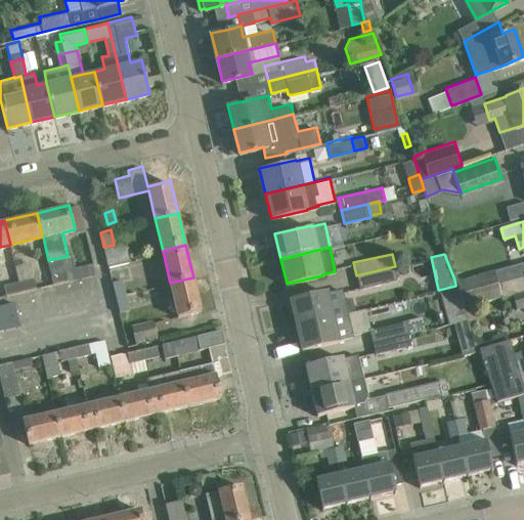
[(398,278),(395,266),(356,275),(359,288),(398,278)]
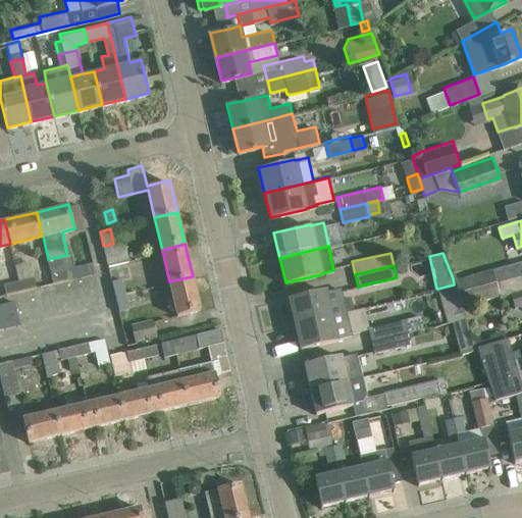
[(493,280),(490,268),(453,278),(454,283),(454,285),(457,291),(493,280)]
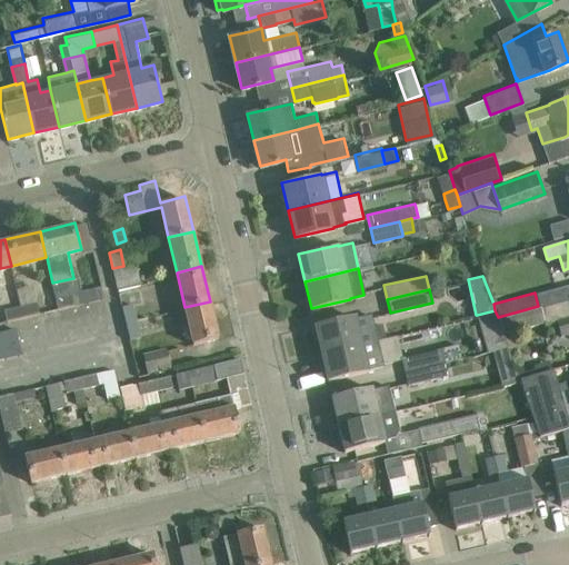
[(538,306),(498,317),(503,331),(506,331),(545,320),(546,325),(558,321),(561,334),(568,330),(568,309),(567,298),(538,306)]
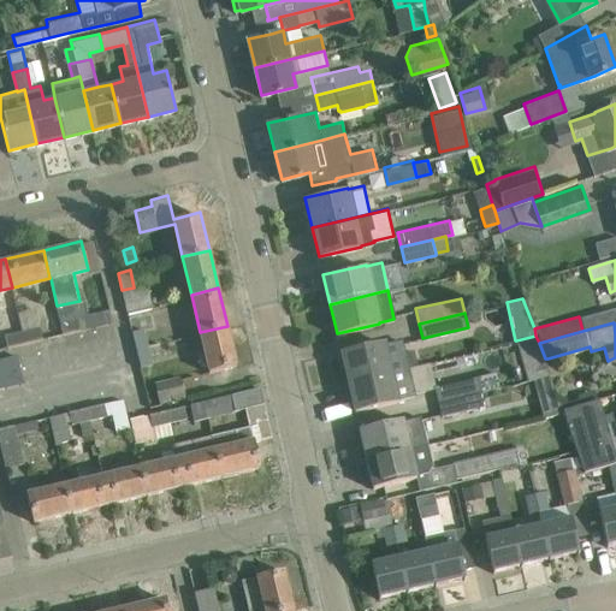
[(31,327),(22,330),(25,342),(42,337),(40,325),(31,327)]
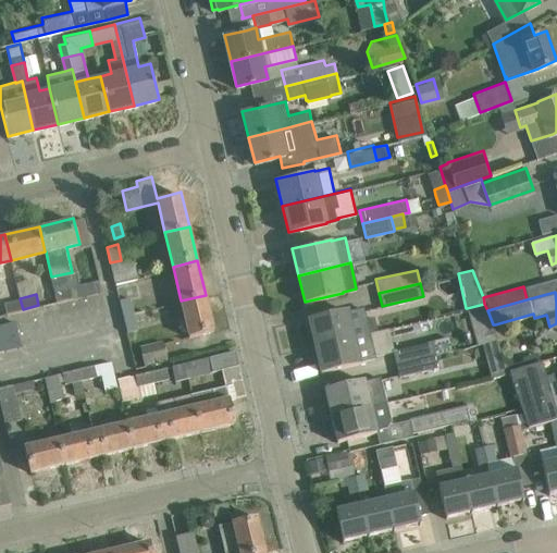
[(206,295),(181,300),(189,335),(213,330),(206,295)]
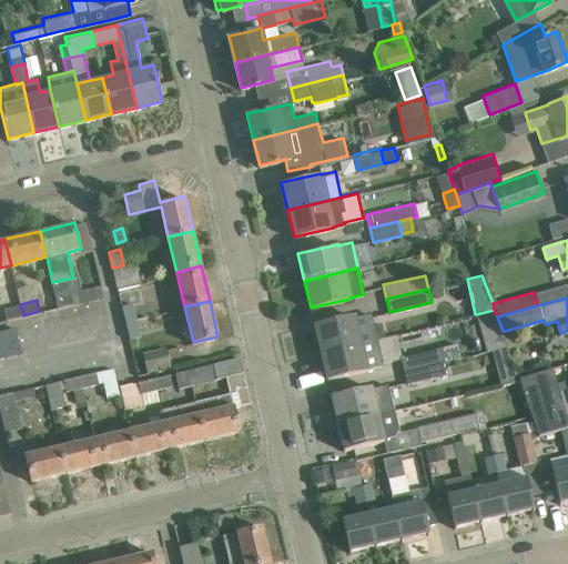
[(132,302),(121,304),(125,322),(137,319),(132,302)]
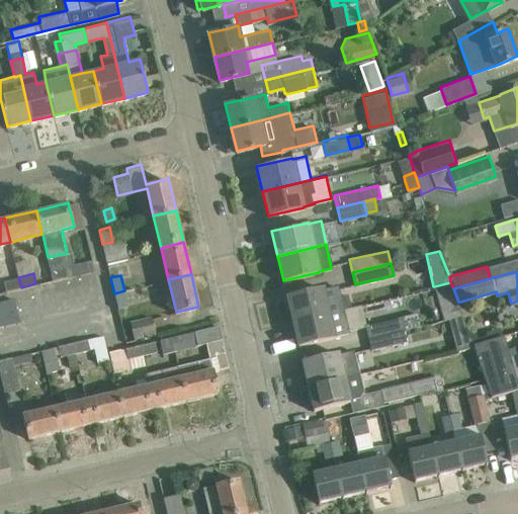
[(11,279),(4,280),(6,290),(21,287),(18,277),(11,279)]
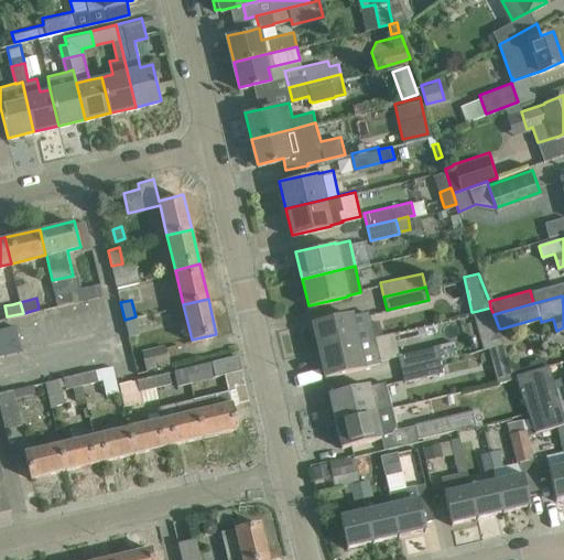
[(490,308),(473,312),(483,347),(490,345),(503,342),(499,329),(494,314),(490,308)]
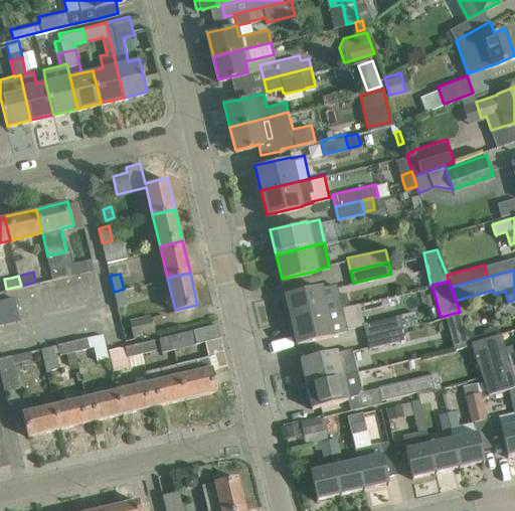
[(305,289),(285,294),(291,319),(348,305),(344,291),(337,293),(335,284),(321,287),(321,285),(305,289)]
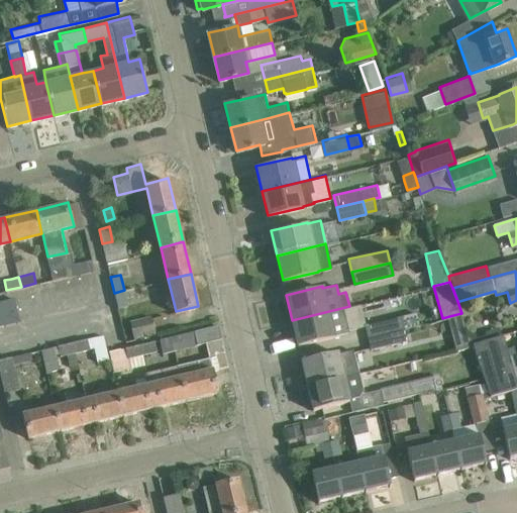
[(124,290),(114,293),(117,307),(127,304),(124,290)]
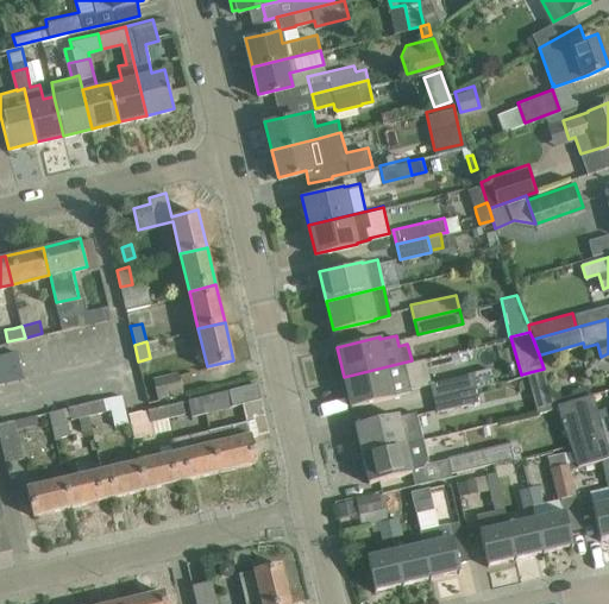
[(0,352),(0,382),(23,377),(17,350),(0,352)]
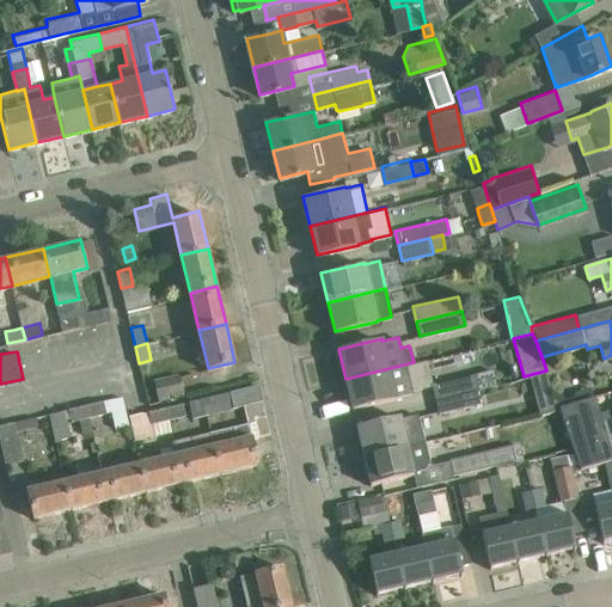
[(414,388),(434,384),(435,384),(434,381),(429,359),(414,362),(346,379),(353,408),(396,397),(395,396),(414,391),(414,388)]
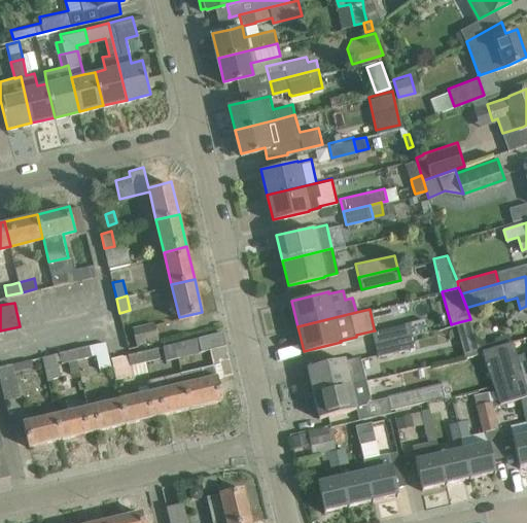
[(458,322),(459,326),(466,354),(480,351),(472,322),(472,319),(470,319),(458,322)]
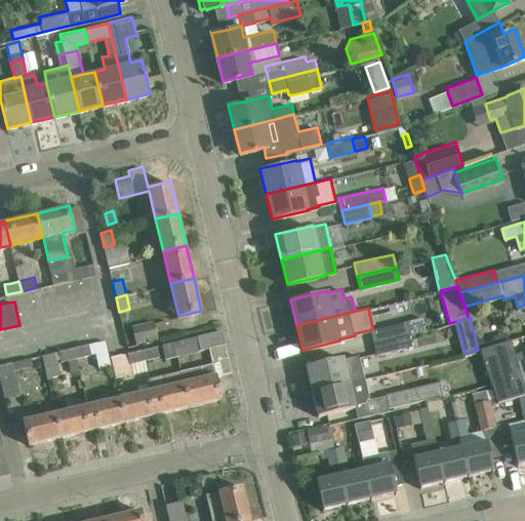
[(373,329),(372,329),(374,341),(411,331),(408,320),(408,319),(372,327),(373,329)]
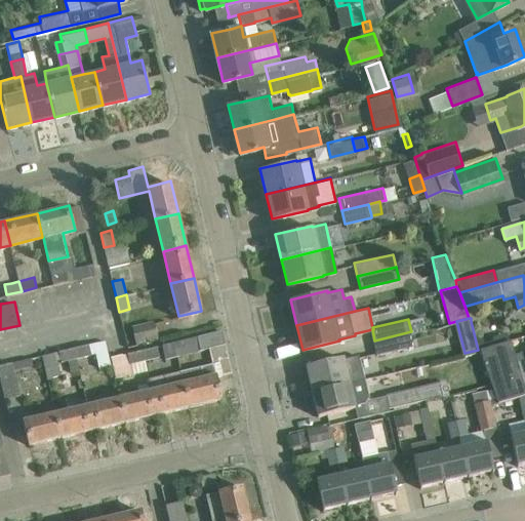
[(133,325),(137,341),(158,335),(154,320),(133,325)]
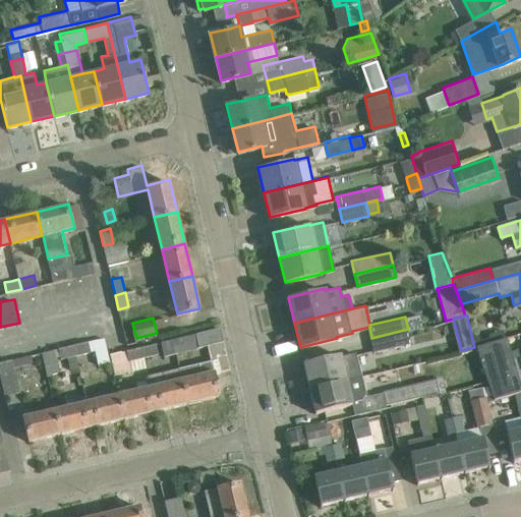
[(212,359),(215,371),(230,367),(220,326),(173,337),(176,351),(199,346),(199,345),(209,343),(212,359)]
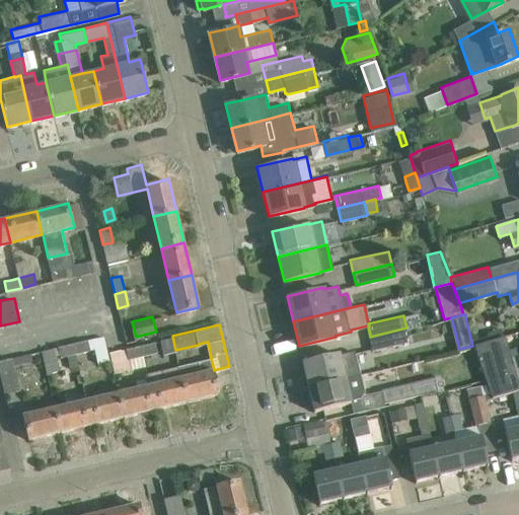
[(410,341),(406,327),(370,337),(373,349),(410,341)]
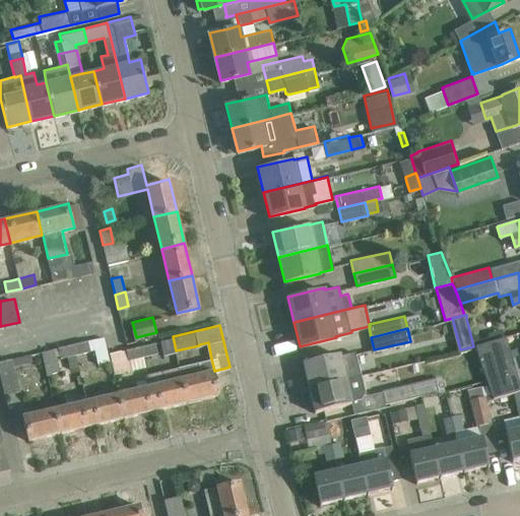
[(108,352),(104,335),(87,339),(90,351),(94,350),(98,362),(111,359),(109,352),(108,352)]
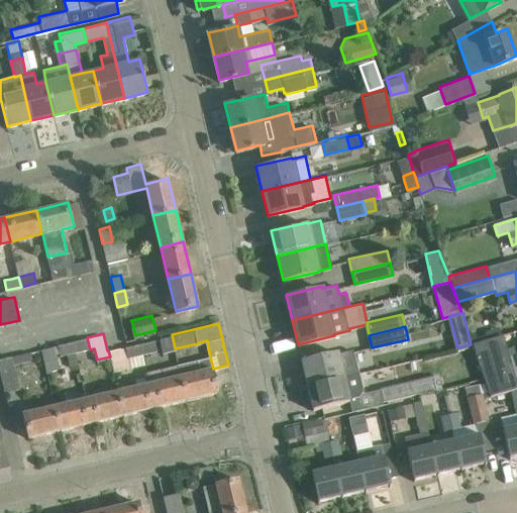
[(172,334),(159,337),(163,351),(175,348),(172,334)]
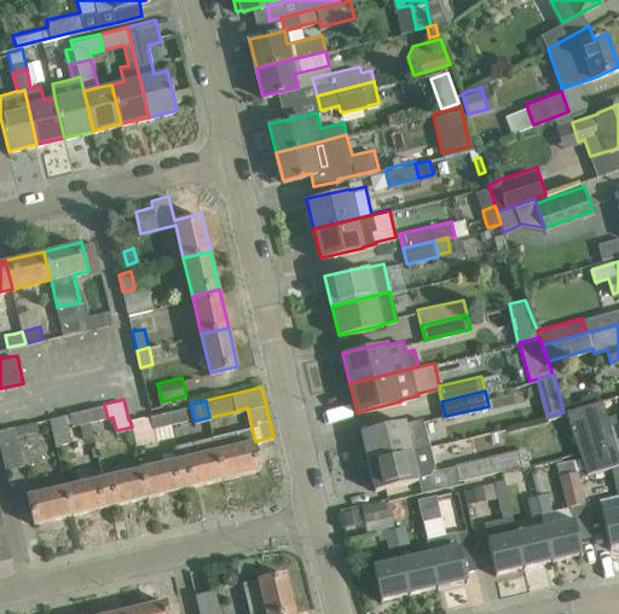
[(586,471),(618,463),(618,458),(601,400),(568,411),(586,471)]
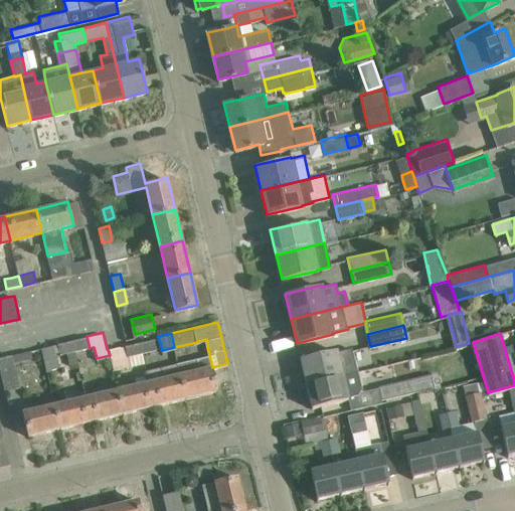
[(143,351),(156,348),(154,338),(141,341),(143,351)]
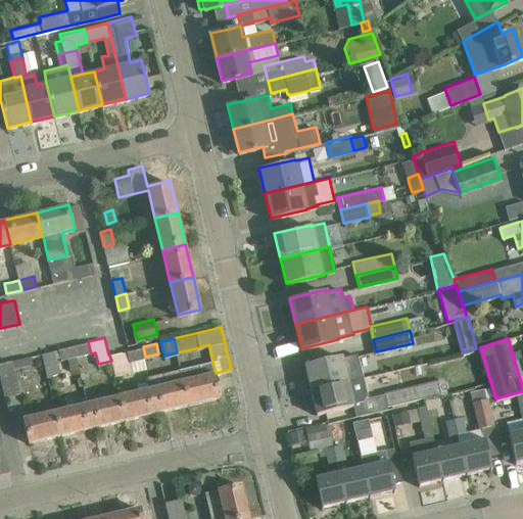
[(143,346),(127,350),(130,361),(145,357),(143,346)]
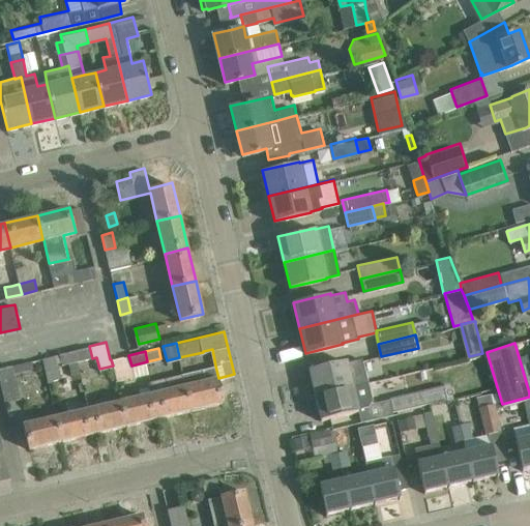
[(42,357),(49,379),(62,376),(57,354),(42,357)]
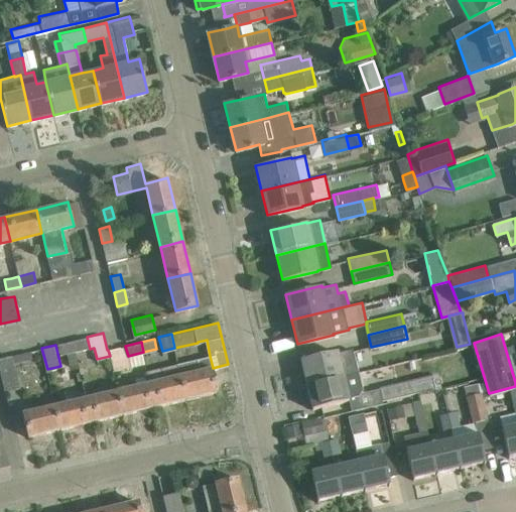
[(337,350),(300,359),(306,384),(343,375),(357,372),(352,349),(338,352),(337,350)]
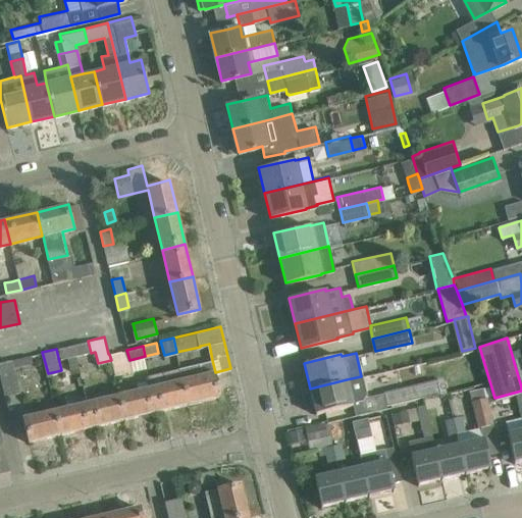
[(13,367),(33,362),(31,354),(0,361),(0,371),(14,369),(13,367)]
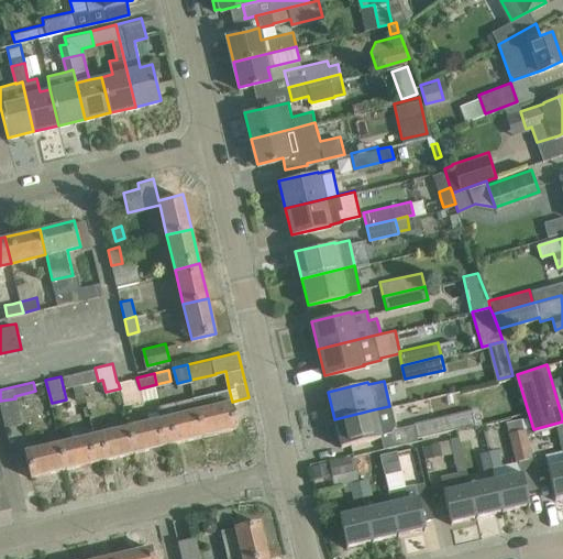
[(216,392),(195,396),(203,435),(238,426),(232,402),(229,388),(216,392)]
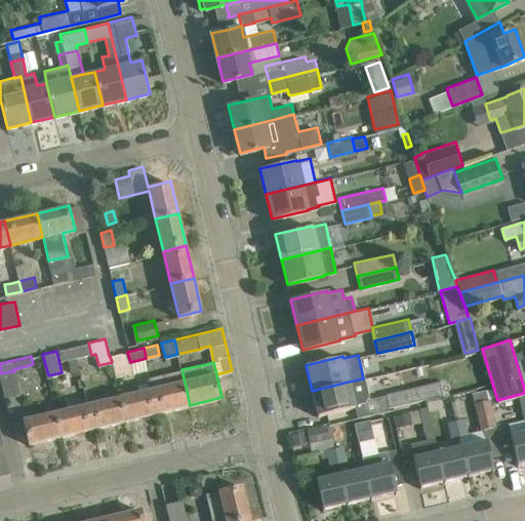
[(150,377),(149,377),(152,390),(157,412),(183,406),(190,405),(182,369),(174,371),(167,373),(150,377)]
